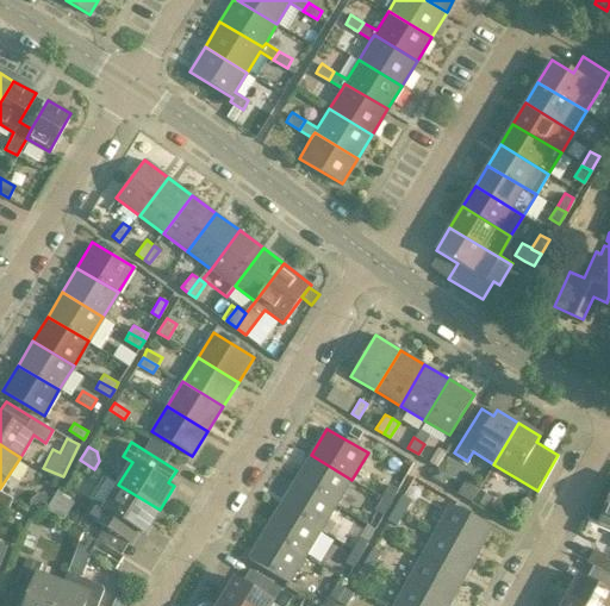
[(439,447),(429,461),(436,466),(437,466),(446,451),(439,447)]
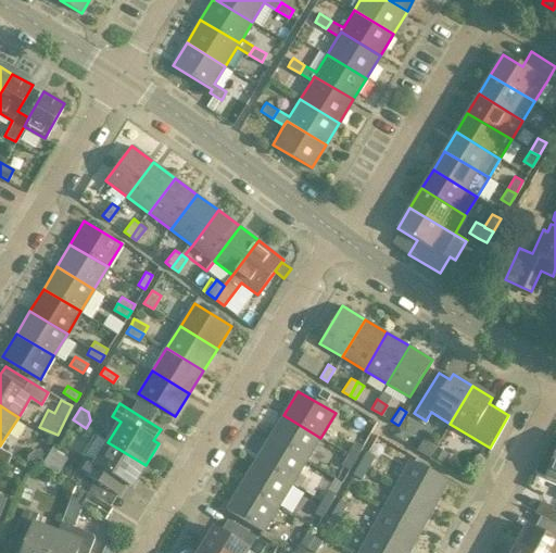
[(320,438),(283,415),(269,438),(306,461),(320,438)]
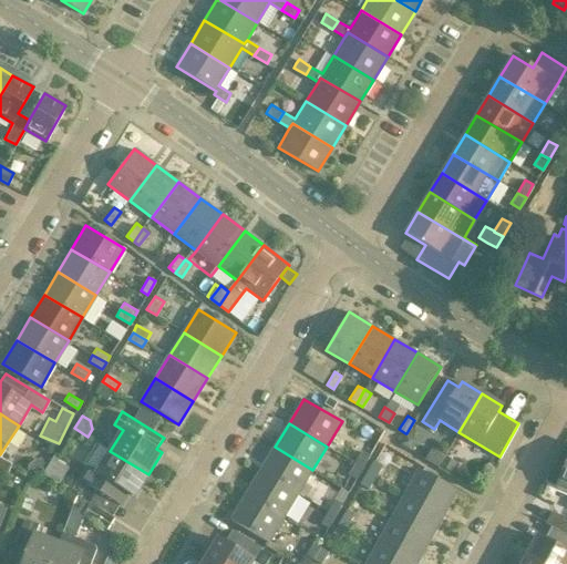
[(410,448),(415,439),(406,433),(405,433),(400,442),(410,448)]
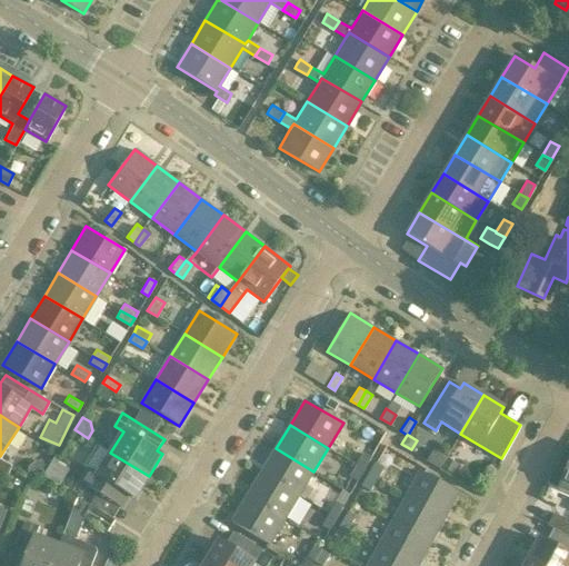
[(568,443),(547,482),(559,487),(568,492),(568,443)]
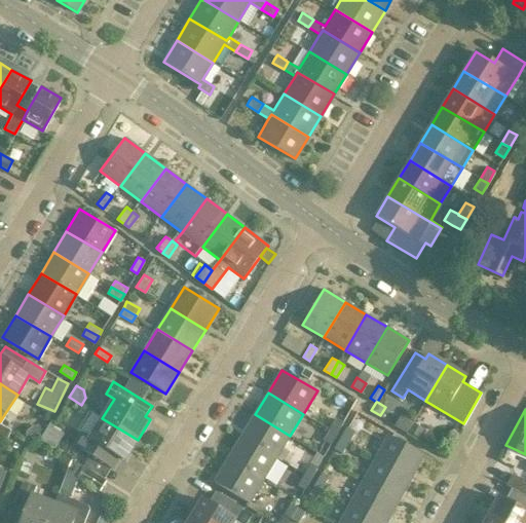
[(290,436),(255,414),(241,437),(276,458),(290,436)]
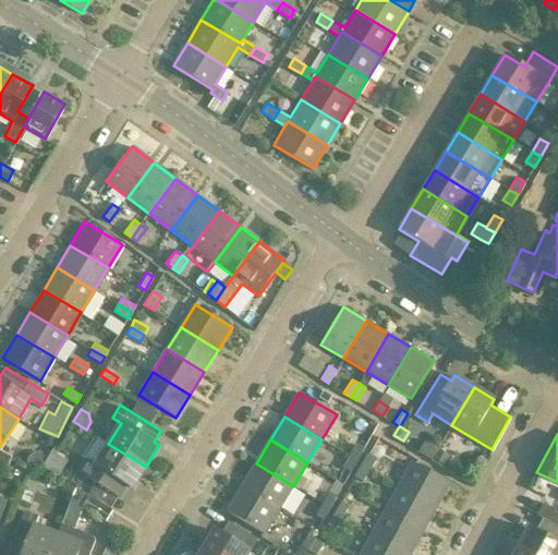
[(364,447),(356,443),(349,456),(356,460),(364,447)]
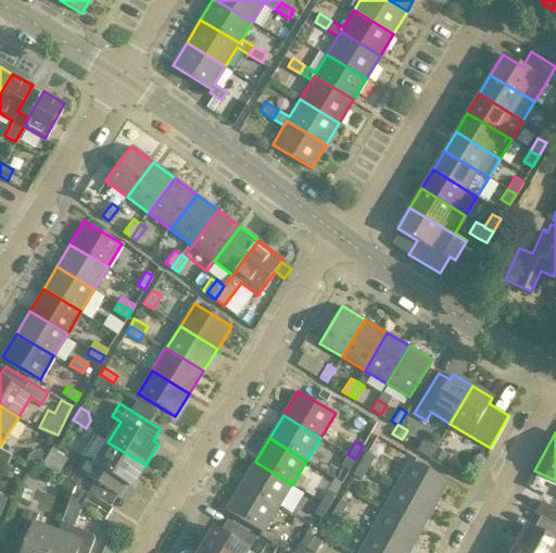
[(78,469),(119,494),(126,484),(131,487),(146,465),(140,462),(108,442),(96,462),(87,456),(78,469)]
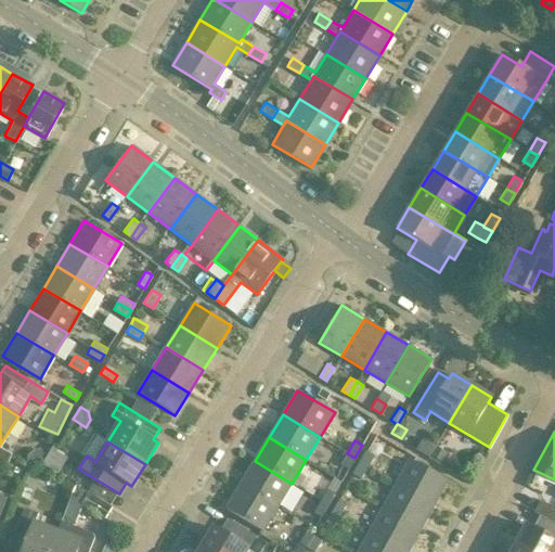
[(447,452),(435,446),(429,454),(440,462),(447,452)]
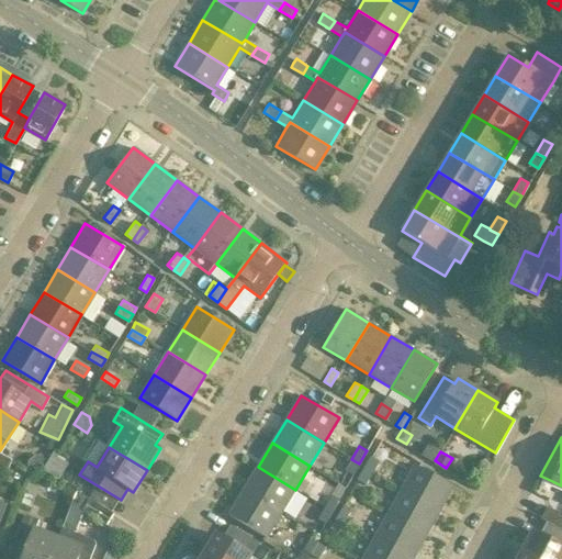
[(52,453),(43,469),(57,478),(67,461),(52,453)]
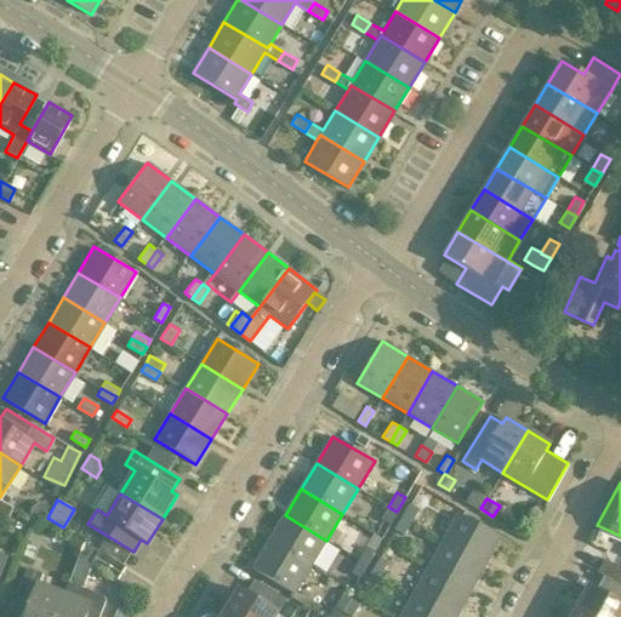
[(420,508),(411,503),(403,518),(411,523),(420,508)]
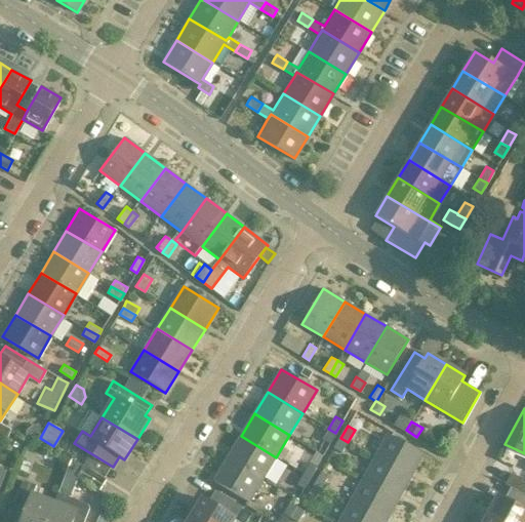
[(323,438),(330,443),(335,433),(328,429),(323,438)]
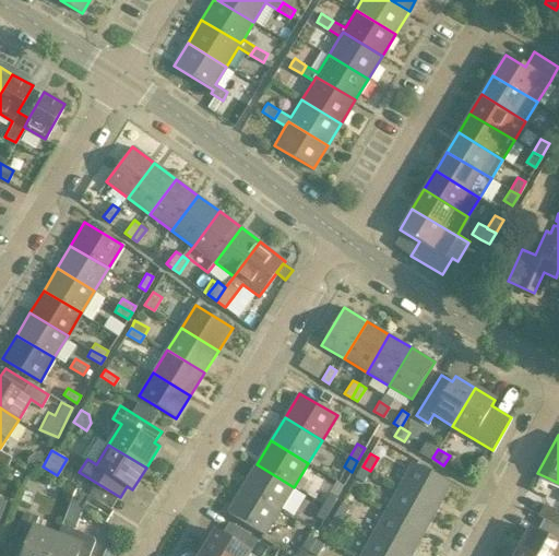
[(399,486),(437,508),(450,483),(412,461),(399,486)]
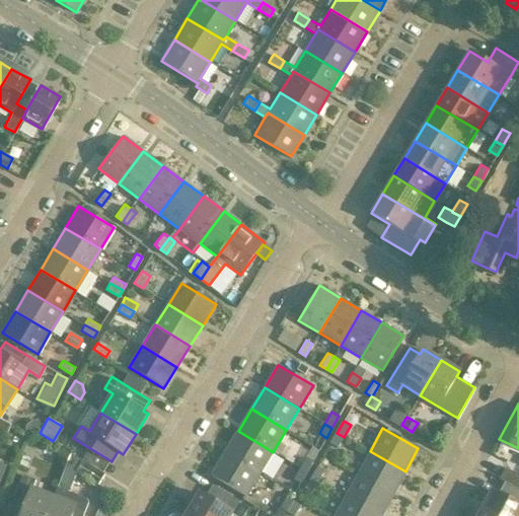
[(273,452),(238,431),(224,452),(260,473),(273,452)]
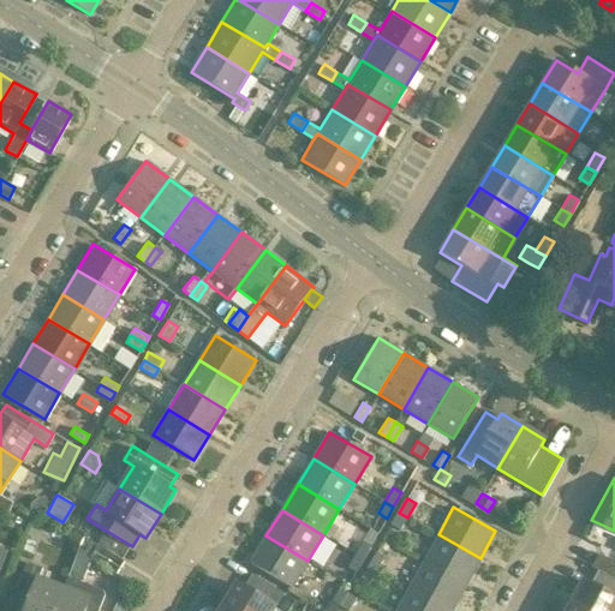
[(392,525),(400,529),(407,517),(399,513),(392,525)]
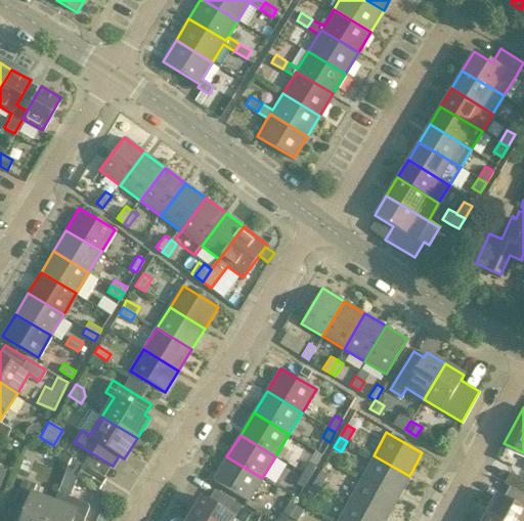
[(361,478),(397,498),(409,476),(374,456),(361,478)]
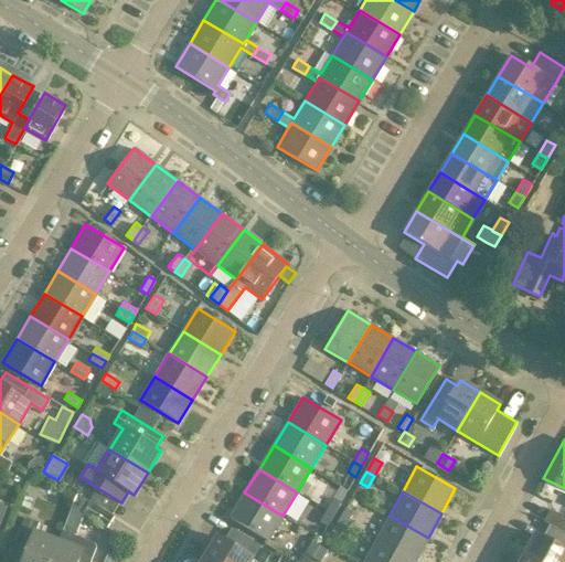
[(283,516),(244,492),(230,517),(267,540),(283,516)]
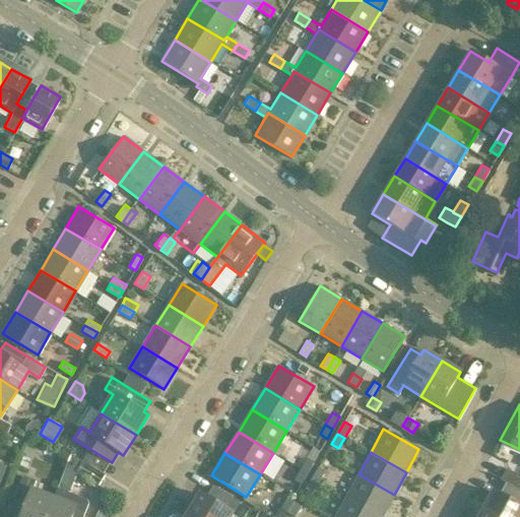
[(314,461),(307,457),(300,469),(307,473),(314,461)]
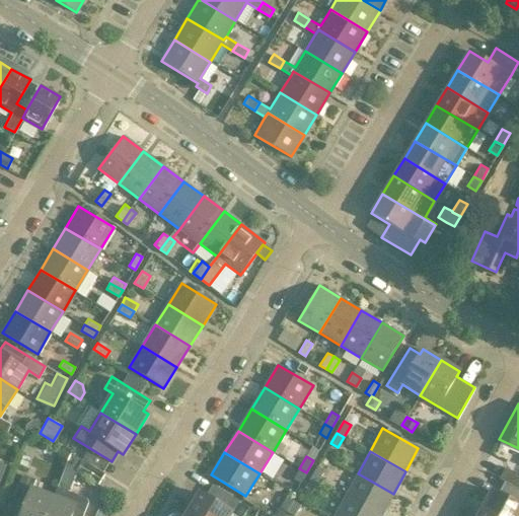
[(97,484),(104,473),(82,459),(75,470),(97,484)]
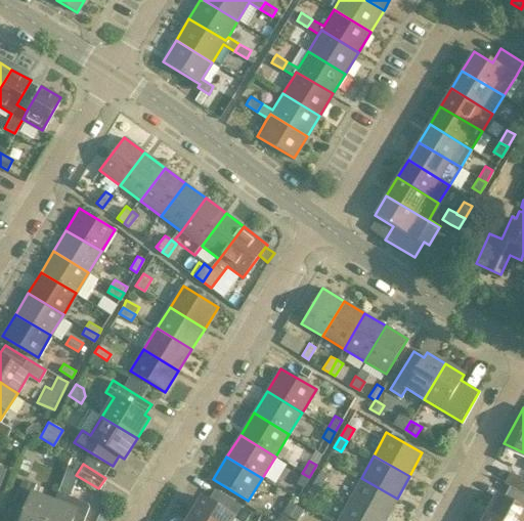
[(328,474),(320,470),(313,482),(321,486),(328,474)]
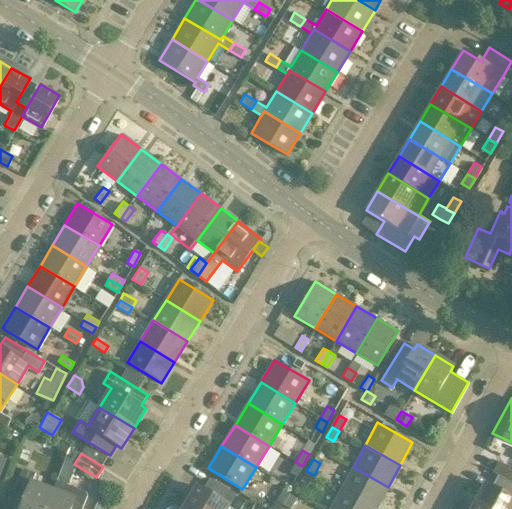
[(497,474),(511,482),(511,468),(498,461),(492,471),(497,474)]
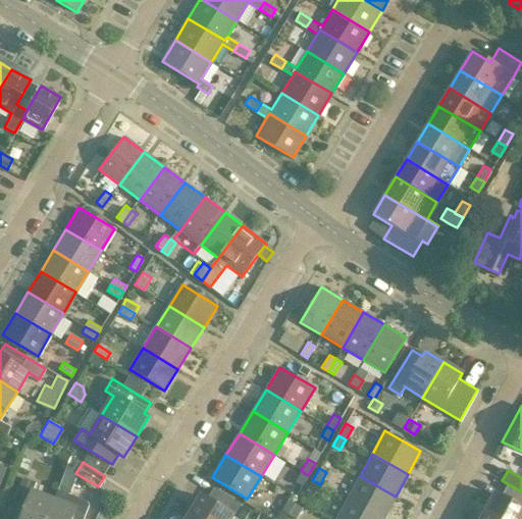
[(296,480),(303,484),(308,475),(301,471),(296,480)]
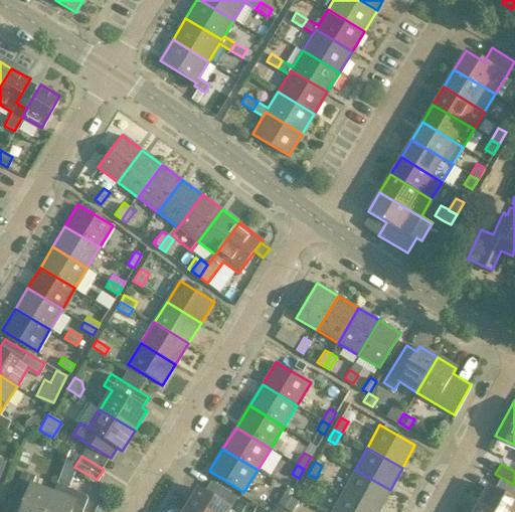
[(342,492),(378,511),(390,490),(355,470),(342,492)]
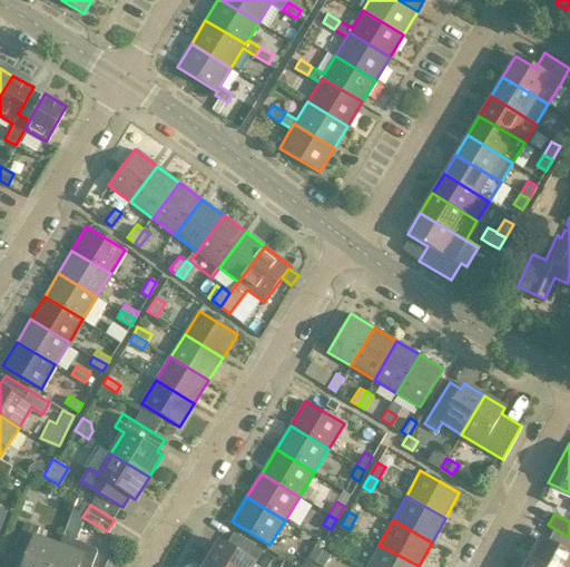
[(25,521),(7,566),(49,566),(58,545),(36,536),(39,527),(25,521)]
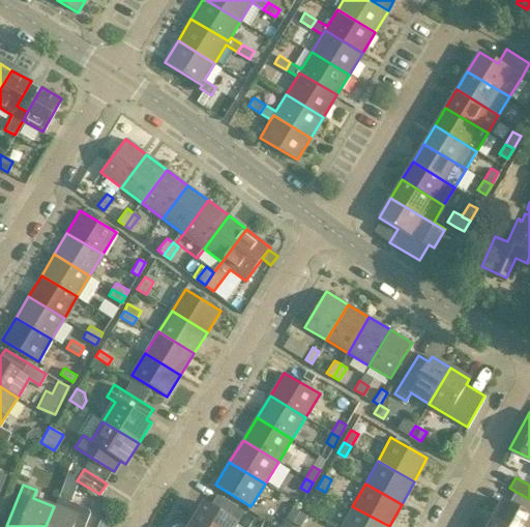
[(312,497),(319,501),(325,492),(317,488),(312,497)]
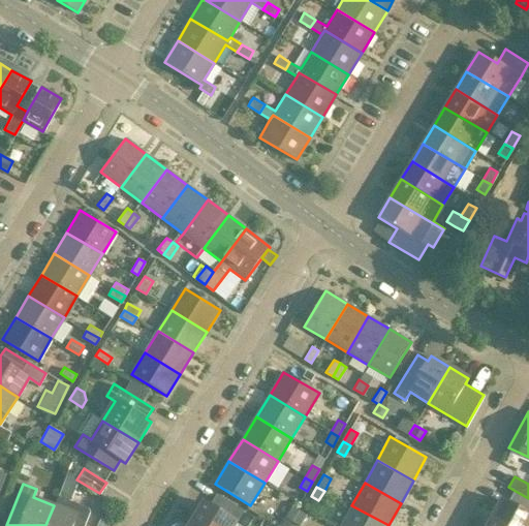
[(490,520),(500,525),(528,525),(528,498),(514,490),(507,502),(502,499),(490,520)]
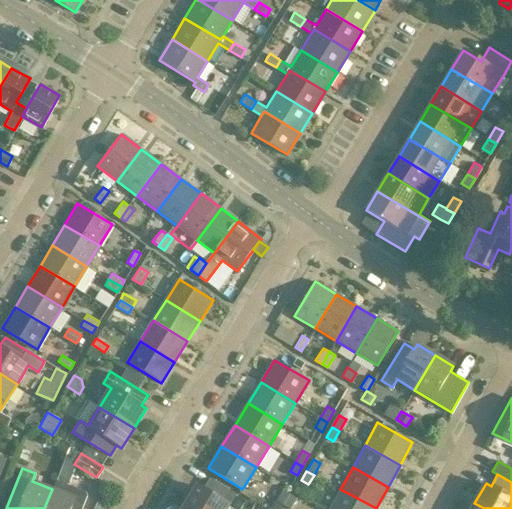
[(226,508),(236,494),(232,492),(209,478),(202,489),(197,486),(185,505),(191,508),(226,508)]
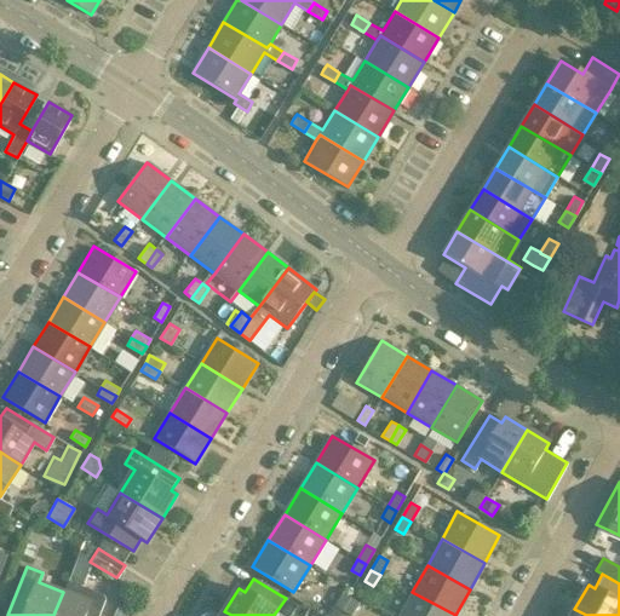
[(103,593),(69,580),(64,593),(63,592),(53,615),(98,615),(105,598),(103,593)]
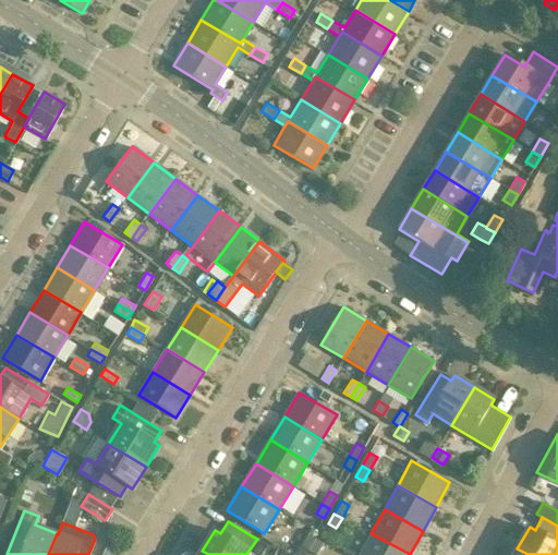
[(308,533),(301,545),(308,550),(316,538),(308,533)]
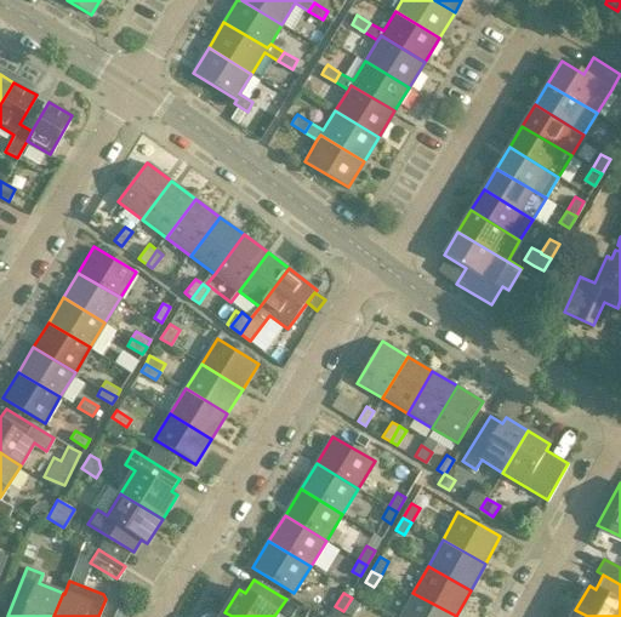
[(399,616),(455,616),(456,616),(412,593),(399,616)]
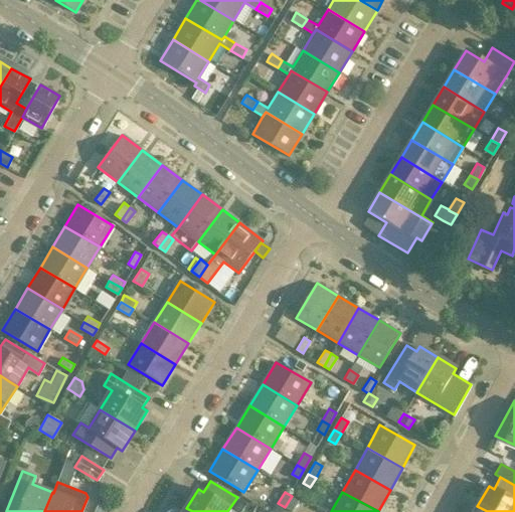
[(292,496),(285,507),(292,511),(299,500),(292,496)]
